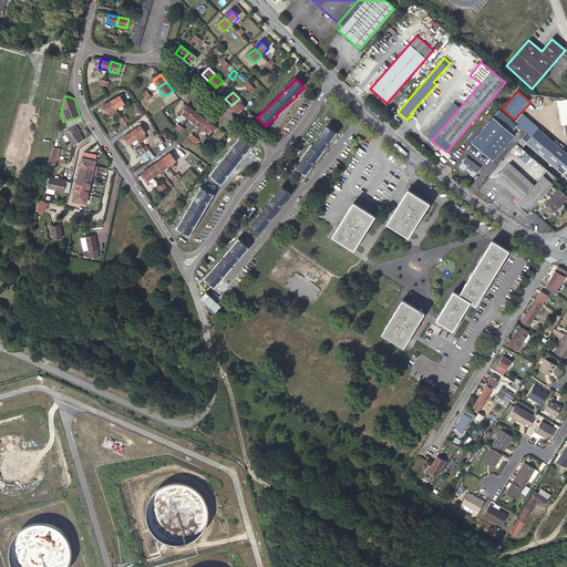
[(119,96),(111,101),(116,109),(124,104),(119,96)]
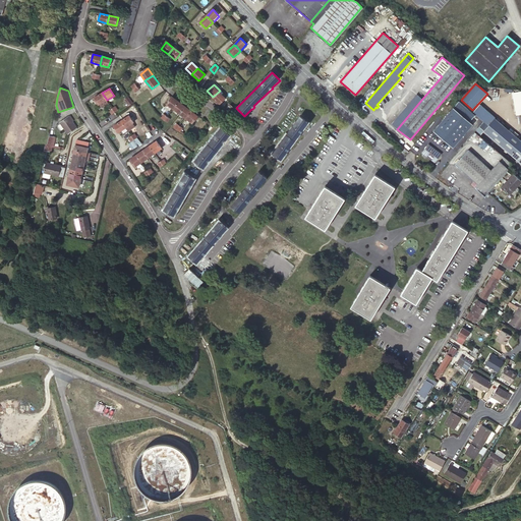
[(213,97),(219,104),(226,98),(220,91),(213,97)]
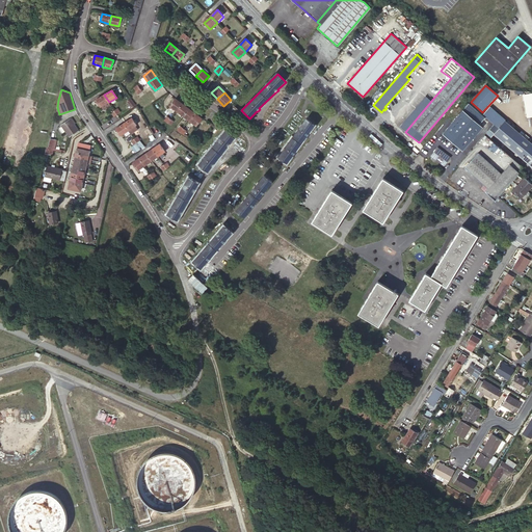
[(109,102),(104,95),(96,100),(101,107),(103,106),(106,110),(111,106),(109,102)]
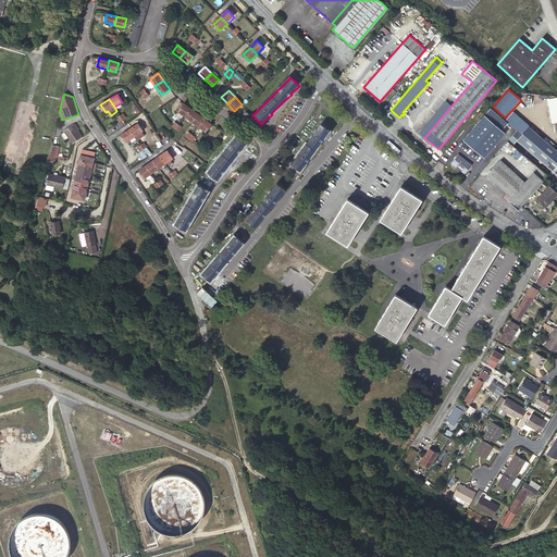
[(452,106),(446,101),(419,133),(424,138),(452,106)]
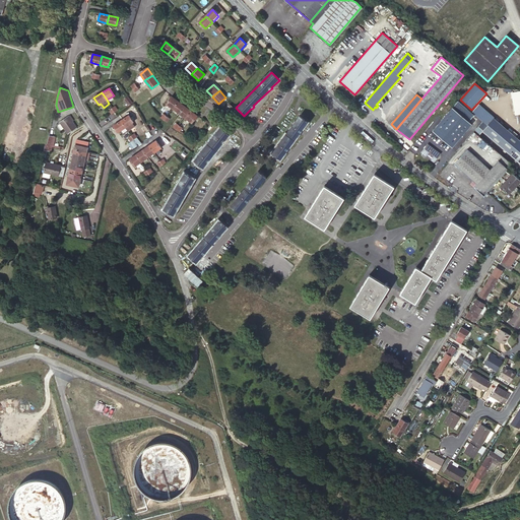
[(124,100),(129,107),(133,104),(128,96),(124,100)]
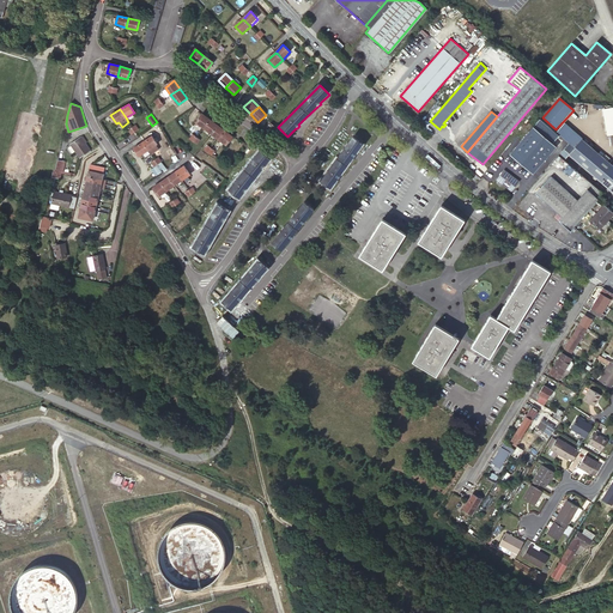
[(195,122),(204,127),(210,120),(202,114),(198,119),(195,122)]
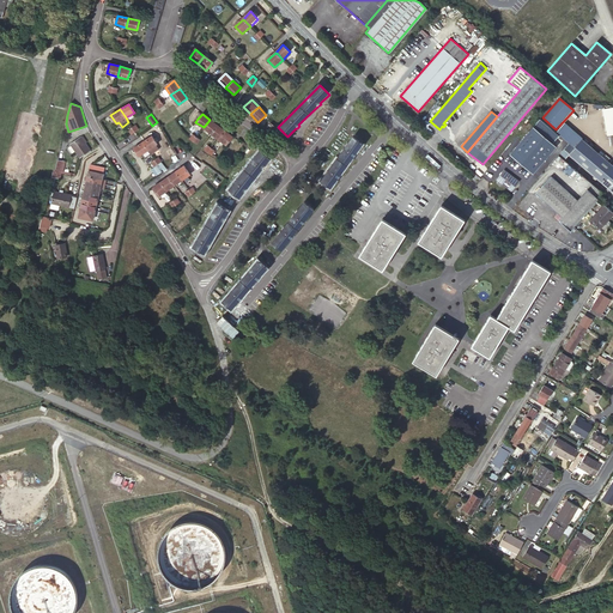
[(559,135),(540,119),(533,127),(553,144),(559,135)]
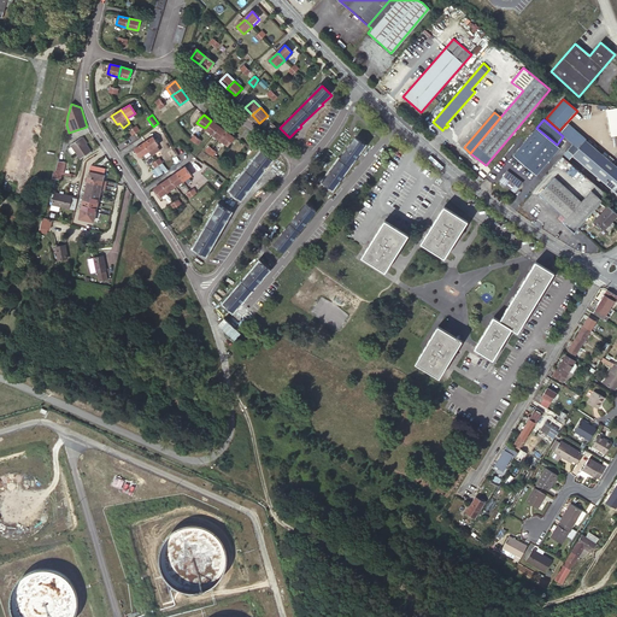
[(205,128),(212,134),(219,125),(211,121),(205,128)]
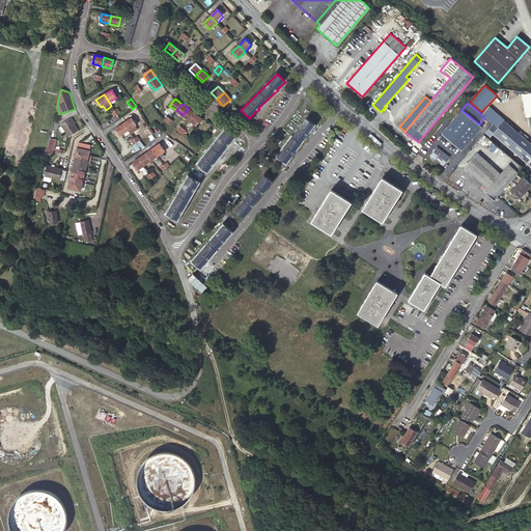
[(183,115),(189,120),(190,120),(195,113),(189,108),(183,115)]
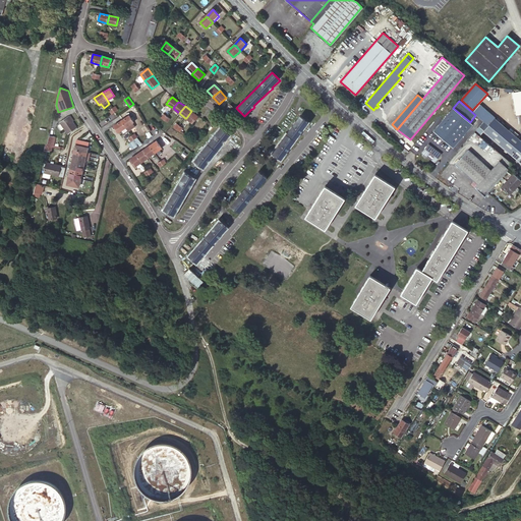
[(470,122),(453,108),(432,131),(453,149),(473,124),(470,122)]
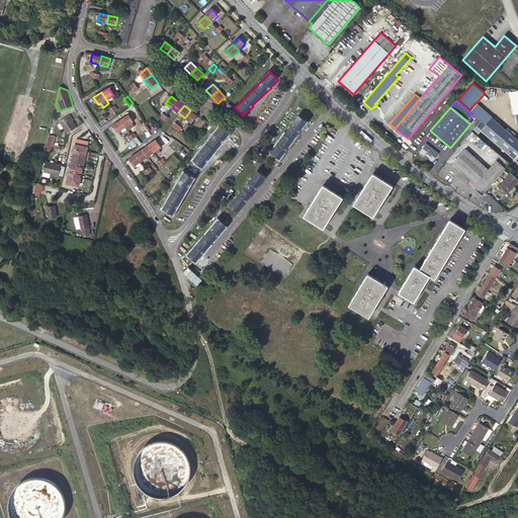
[(191,122),(196,115),(190,110),(185,117),(184,117),(191,122)]
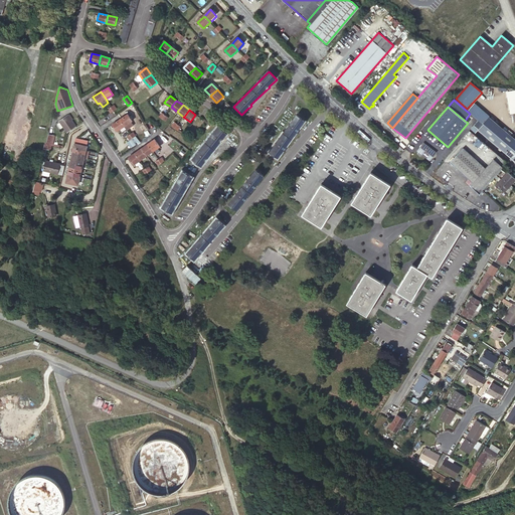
[(112,113),(110,114),(113,119),(118,116),(117,115),(114,111),(112,113)]
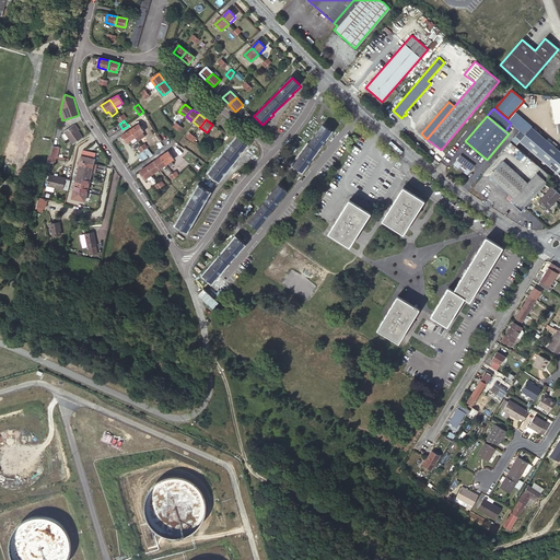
[(82,136),(78,129),(74,123),(63,129),(72,142),(82,136)]
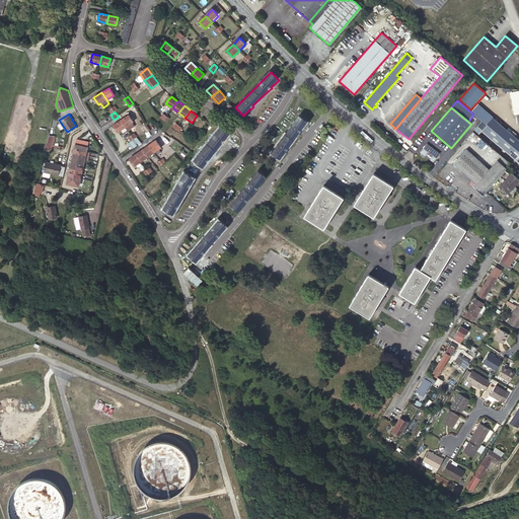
[(121,121),(126,128),(134,122),(129,115),(121,121)]
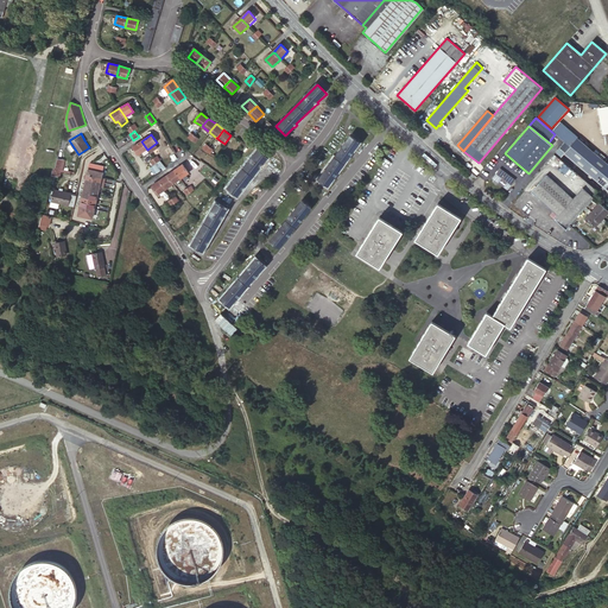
[(353,152),(360,143),(350,135),(318,178),(327,185),(335,176),(335,177),(337,173),(337,172),(350,156),(352,156),(354,152),(353,152)]
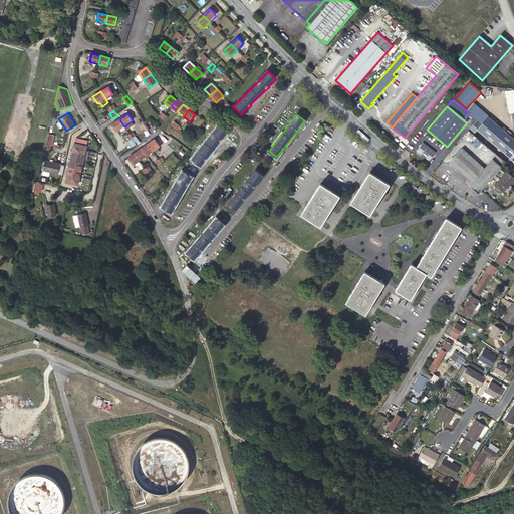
[(503,130),(488,116),(477,130),(492,142),(503,130)]
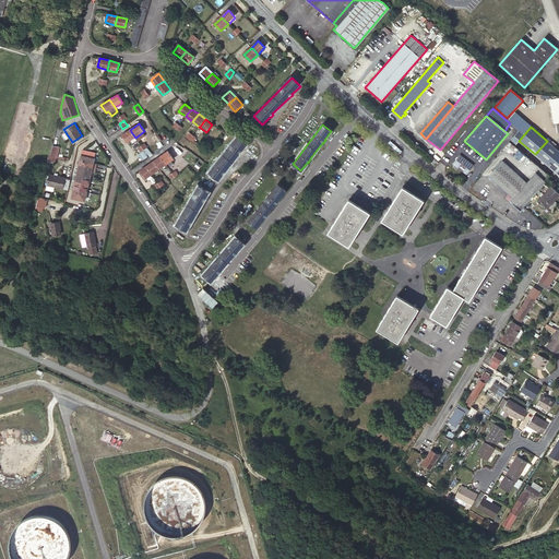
[(128,143),(135,138),(130,130),(123,134),(128,143)]
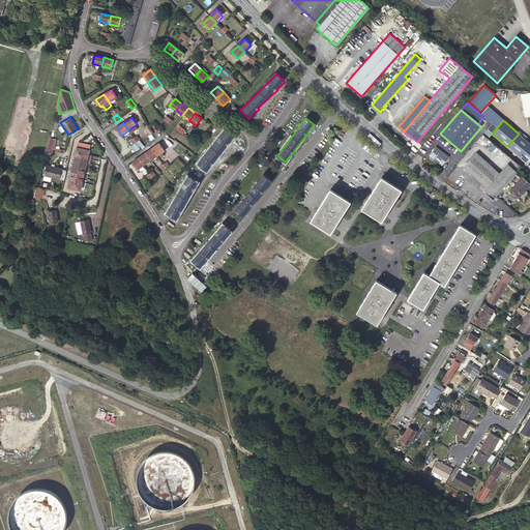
[(412,150),(389,129),(386,133),(409,153),(411,151),(412,150)]
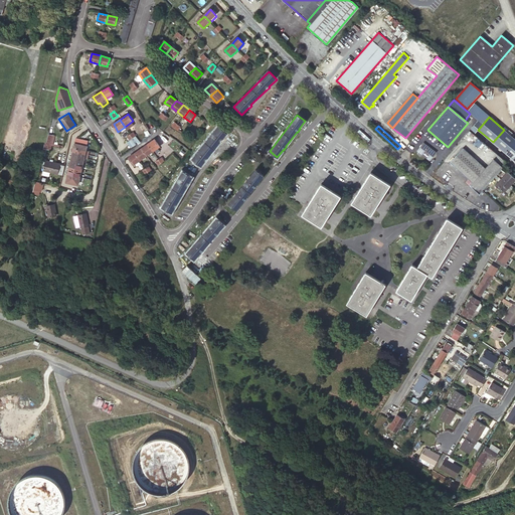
[(222,138),(226,134),(218,127),(192,159),(201,166),(205,160),(205,161),(208,158),(207,158),(220,142),(221,142),(223,139),(222,138)]
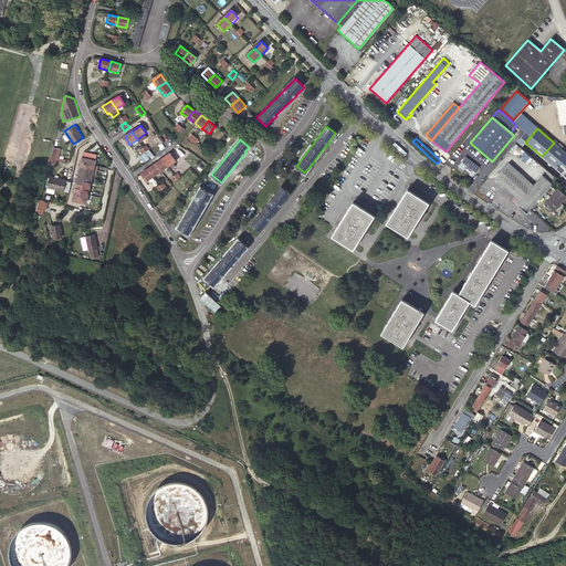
[(565,169),(565,153),(554,143),(542,156),(563,175),(565,169)]
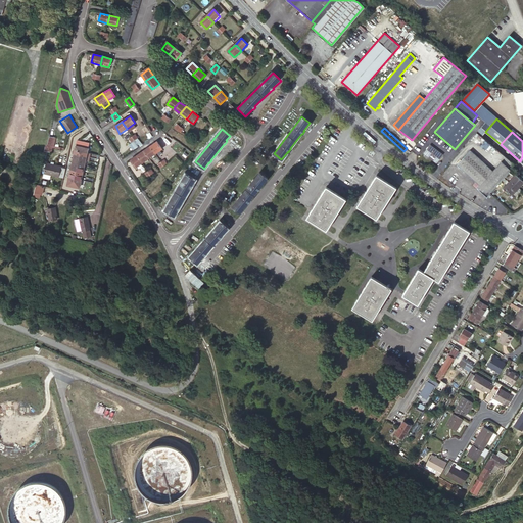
[(45,145),(51,146),(54,135),(49,134),(47,144),(45,145)]
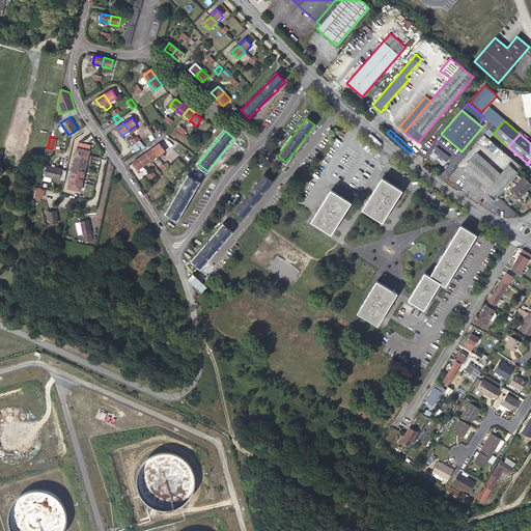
[(77,152),(88,155),(90,144),(80,141),(77,152)]
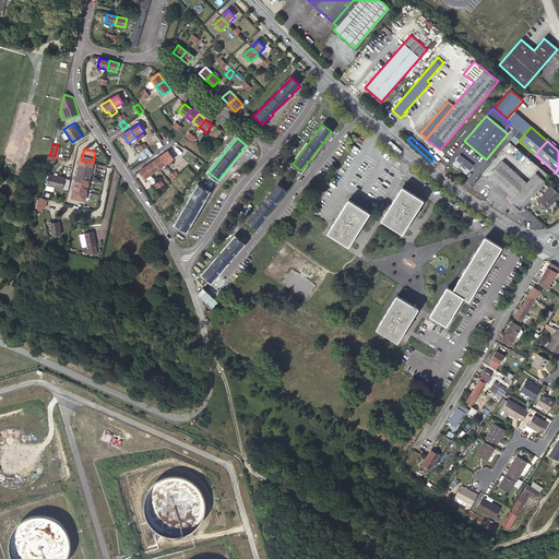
[(174,159),(168,153),(167,152),(161,156),(166,165),(174,159)]
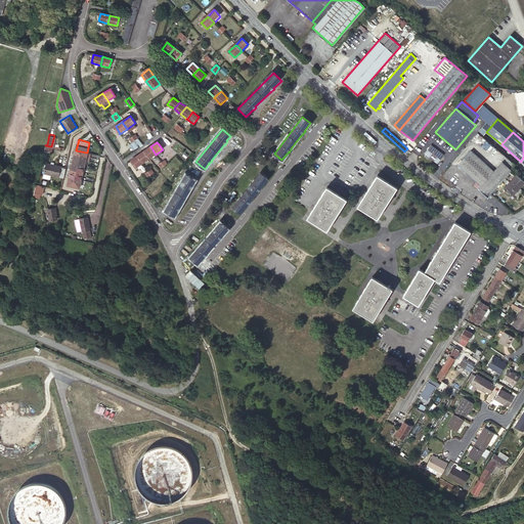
[(443,156),(431,145),(425,154),(437,163),(443,156)]
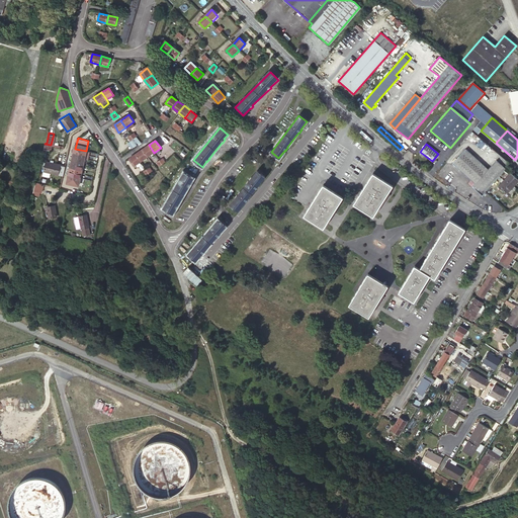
[(148,157),(154,153),(149,145),(143,150),(148,157)]
